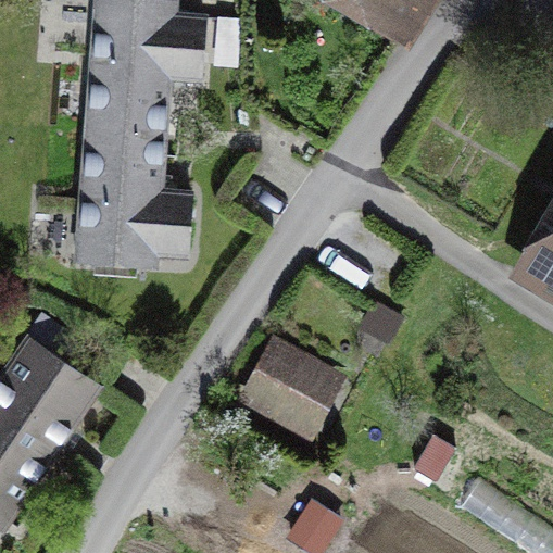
[(177,10),(178,0),(93,0),(72,262),(156,268),(158,256),(188,259),(193,189),(164,187),(174,80),(203,83),(209,12),(177,10)]
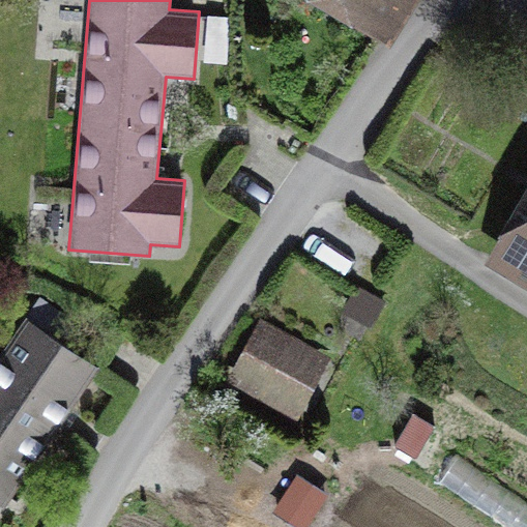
[(351,0),(377,16),(385,0),(351,0)]
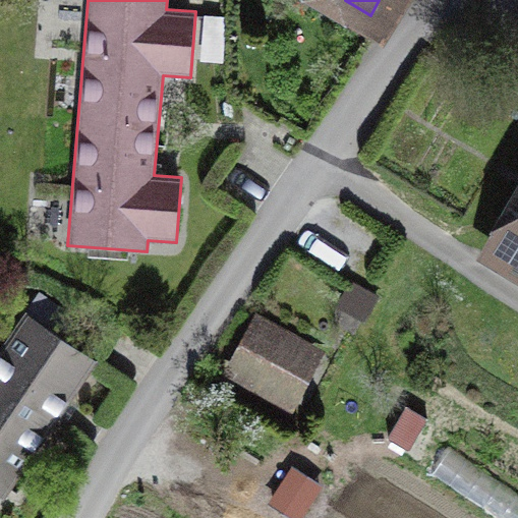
[(517,208),(486,262),(517,280),(517,208)]
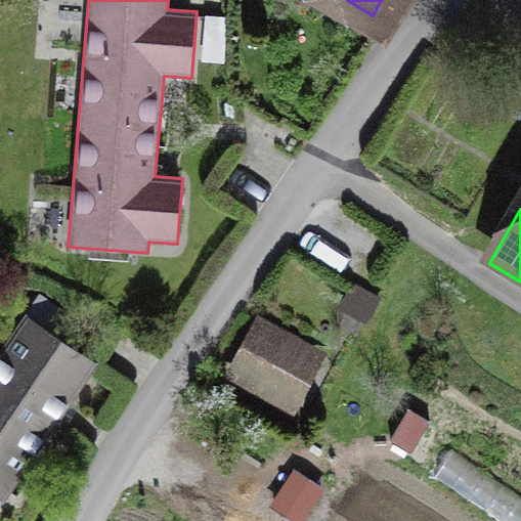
[(378,297),(351,281),(336,308),(362,323),(378,297)]
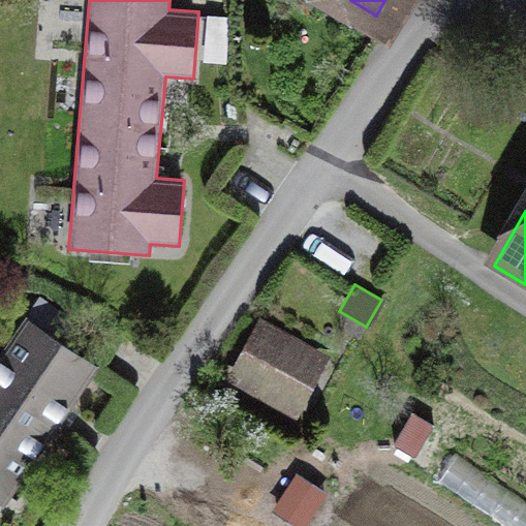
[(98,365),(27,317),(0,357),(0,511),(98,365)]
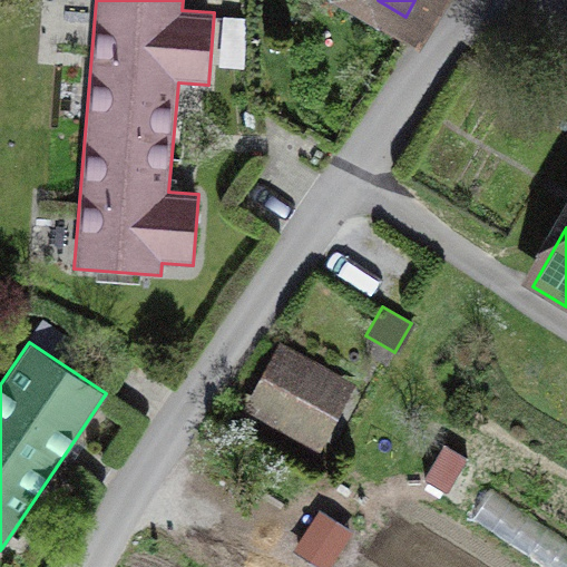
[(353,382),(279,342),(242,410),(315,451),(353,382)]
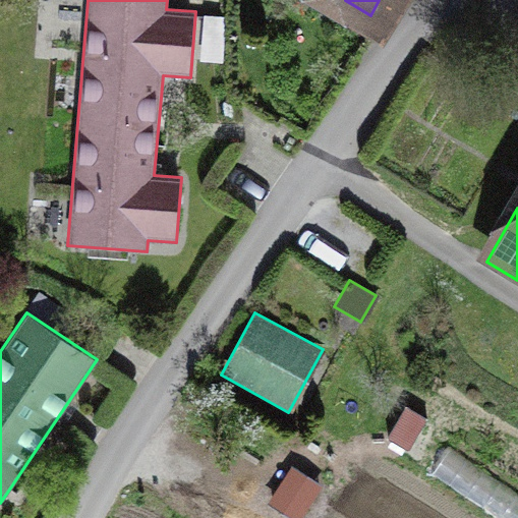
[(289,459),(272,498),(302,511),(320,473),(289,459)]
